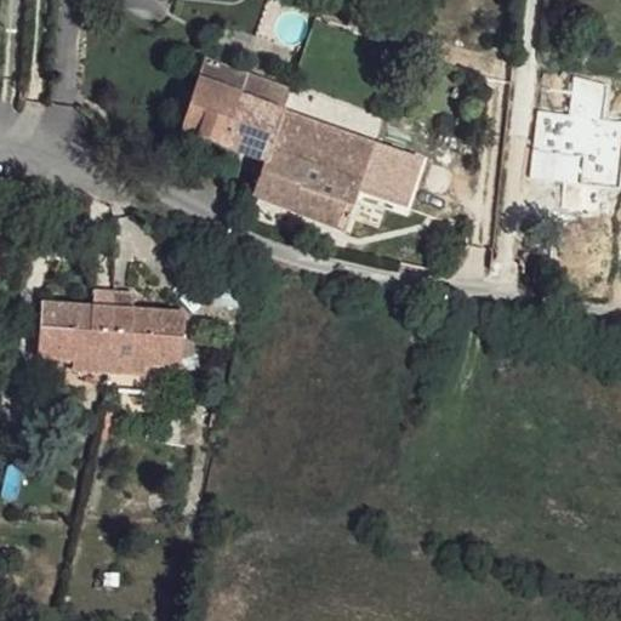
[(176,130),(263,161),(280,117),(232,100),(241,75),(200,61),(176,130)]
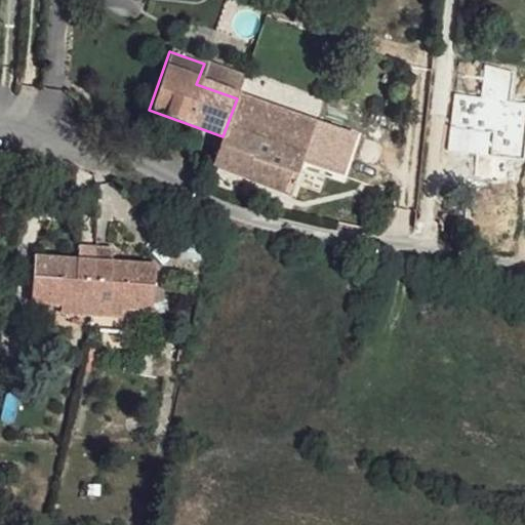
[(242,80),(244,77),(204,64),(196,84),(237,98),(242,80)]
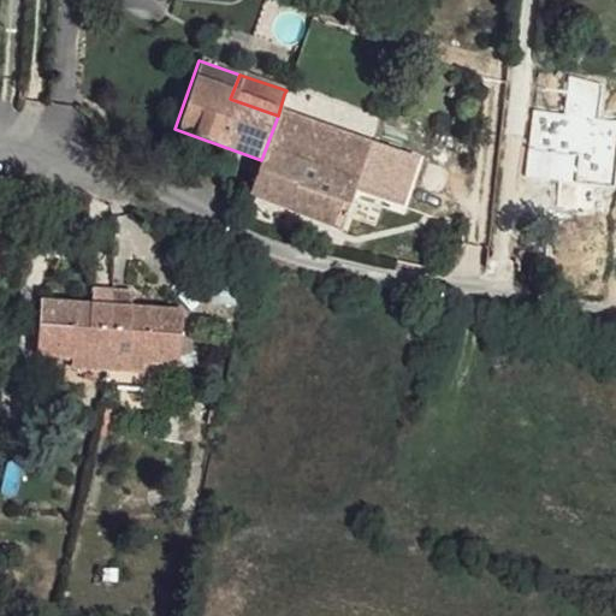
[(563,114),(534,111),(526,172),(611,184),(615,148),(615,119),(600,118),(605,81),(569,76),(563,114)]
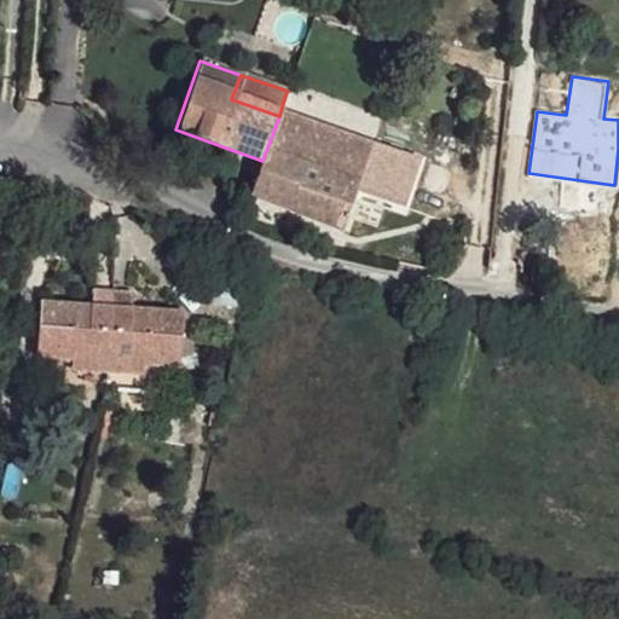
[(279,116),(262,161),(352,194),(397,209),(405,183),(395,179),(403,160),(366,146),(279,116)]
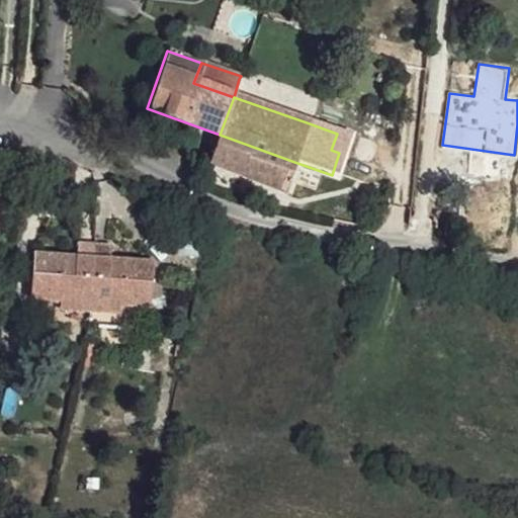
[(220,135),(208,163),(285,189),(294,162),(220,135)]
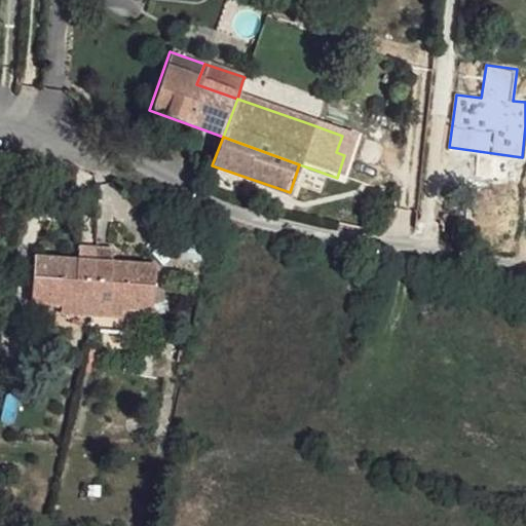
[(79,255),(114,258),(115,245),(80,241),(79,251),(79,255)]
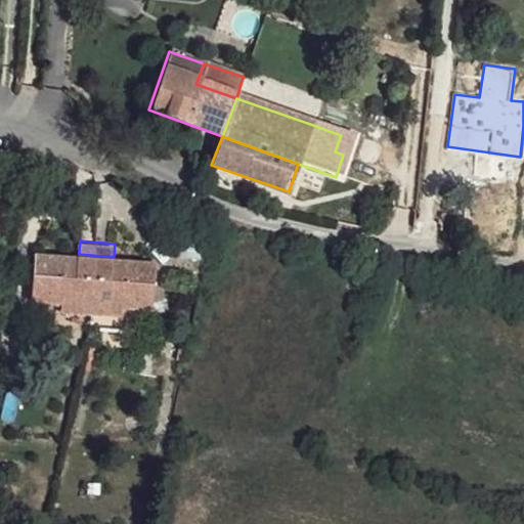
[(158,261),(119,257),(114,257),(79,254),(79,250),(71,249),(71,253),(36,251),(33,298),(62,301),(61,309),(112,313),(126,314),(127,305),(153,307),(158,261)]
